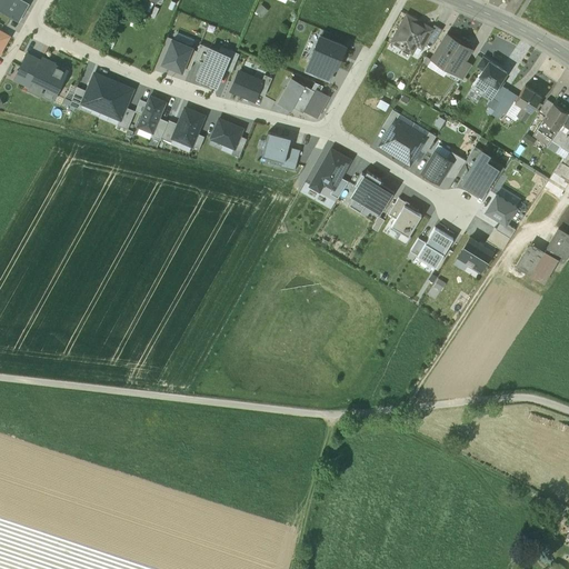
[(0,0),(0,10),(19,21),(29,3),(21,0),(0,0)]
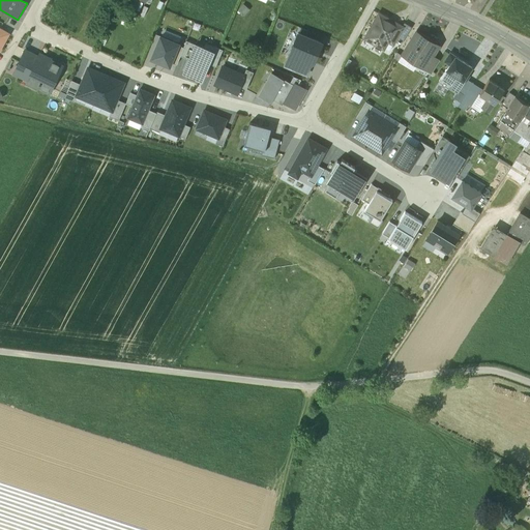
[(402,26),(378,12),(363,38),(383,49),(389,38),(394,41),(403,26),(402,26)]
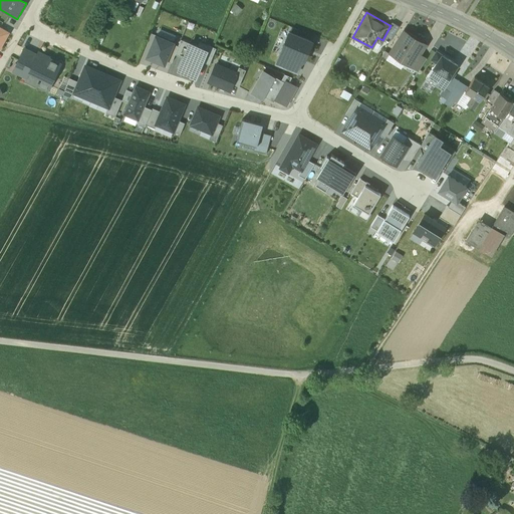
[(391,25),(382,40),(389,43),(400,26),(392,21),(390,25),(391,25)]
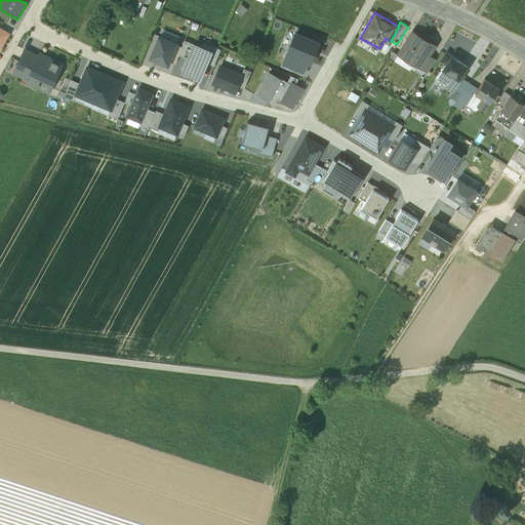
[(434,45),(412,31),(398,54),(419,68),(428,55),(434,45)]
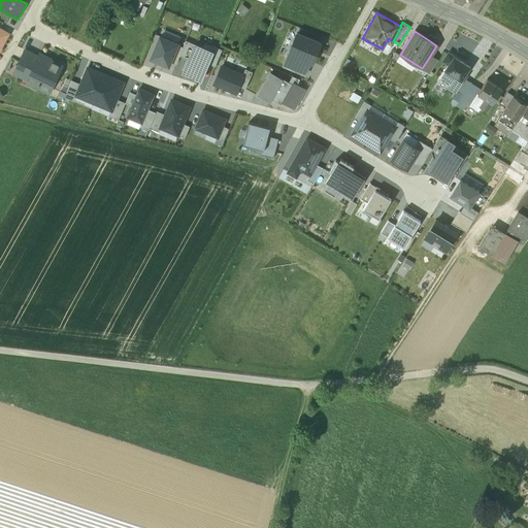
[(289,53),(309,62),(312,63),(321,43),(297,33),(289,53)]
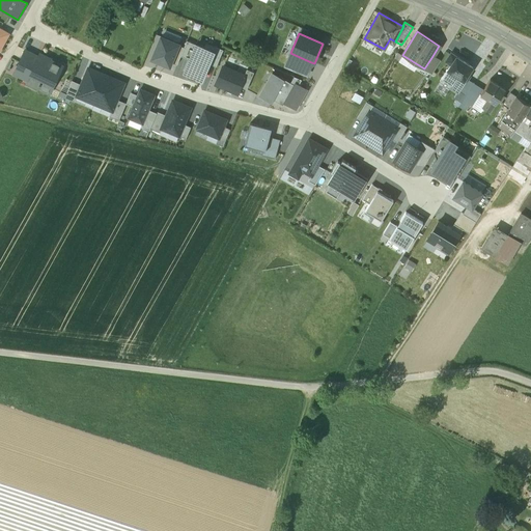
[(178,45),(162,36),(151,59),(169,66),(171,62),(178,45)]
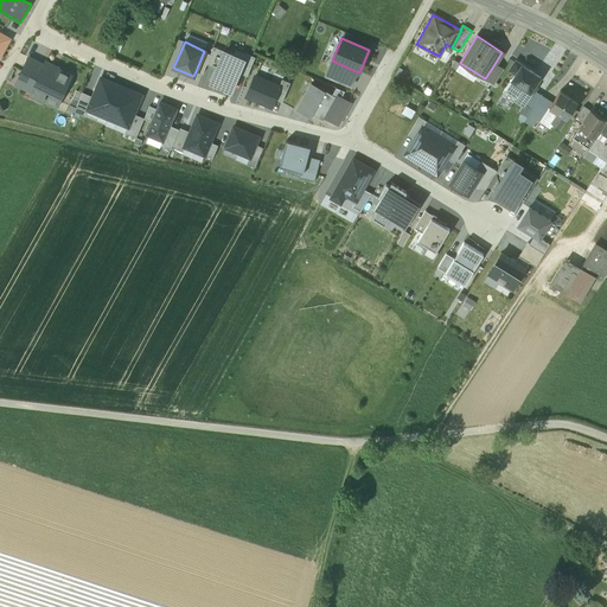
[(210,55),(206,64),(217,69),(224,51),(213,46),(210,55)]
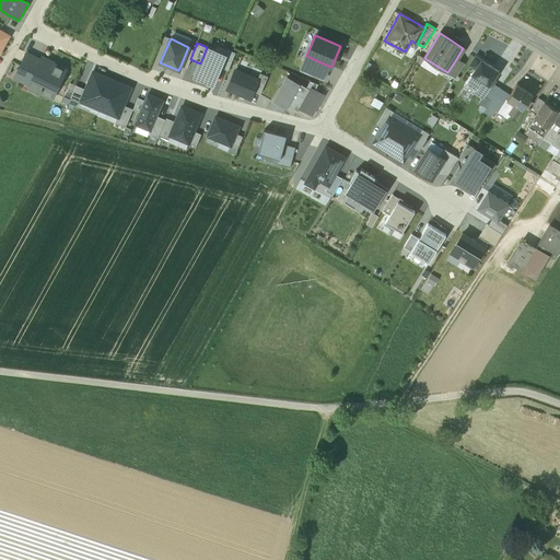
[(194,50),(188,47),(181,66),(186,68),(190,59),(194,50)]
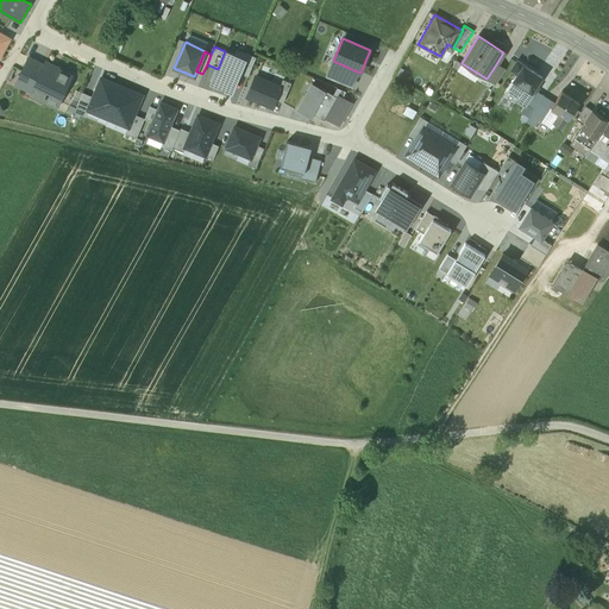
[(244,60),(225,51),(218,69),(212,83),(232,90),(239,73),(244,60)]
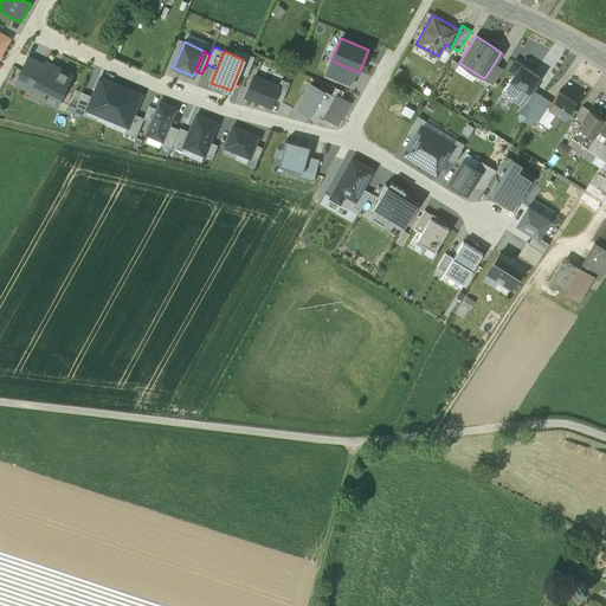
[(243,59),(238,72),(247,76),(255,57),(245,53),(243,59)]
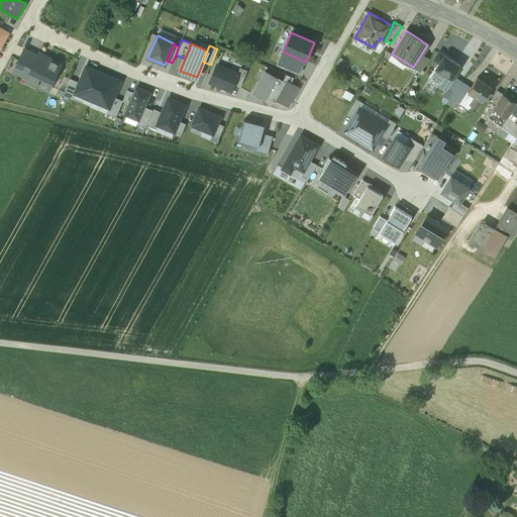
[(28,74),(37,56),(25,48),(13,72),(26,78),(28,74)]
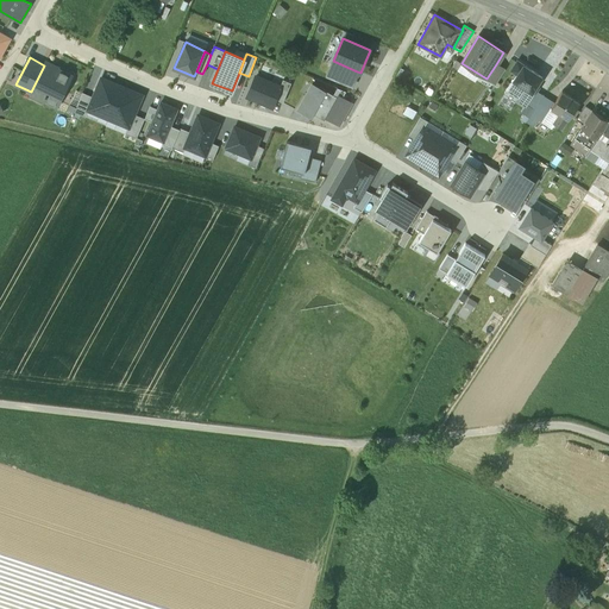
[(357,71),(333,61),(327,75),(352,86),(357,71)]
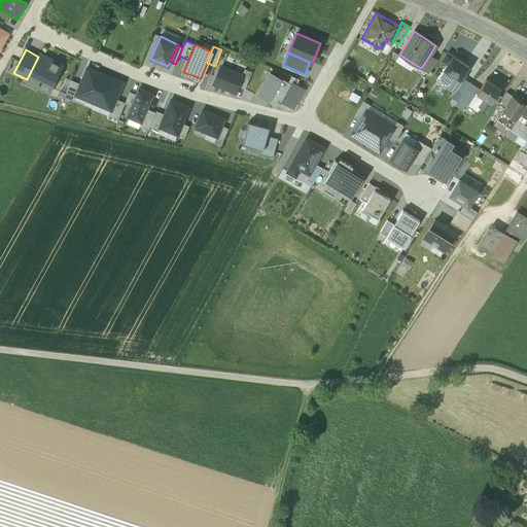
[(448,85),(454,76),(460,80),(469,67),(448,53),(443,61),(448,64),(438,79),(448,85)]
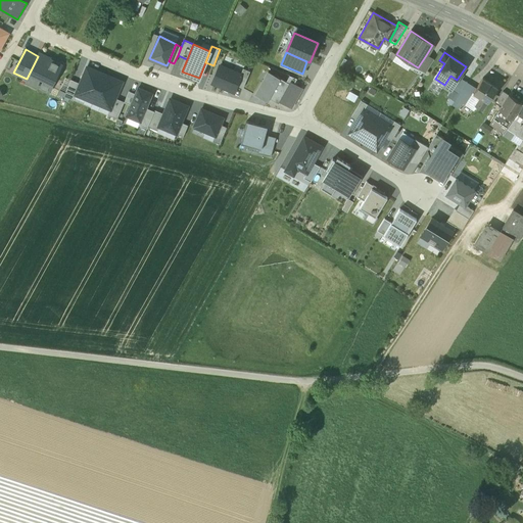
[(38,56),(29,75),(40,81),(37,86),(48,92),(61,64),(40,53),(38,56)]
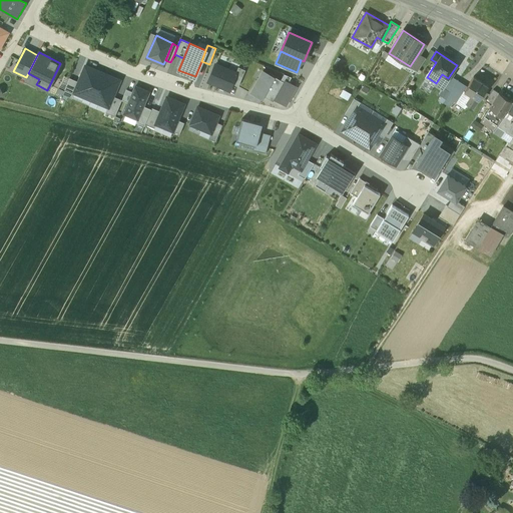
[(425,59),(418,54),(410,66),(418,71),(425,59)]
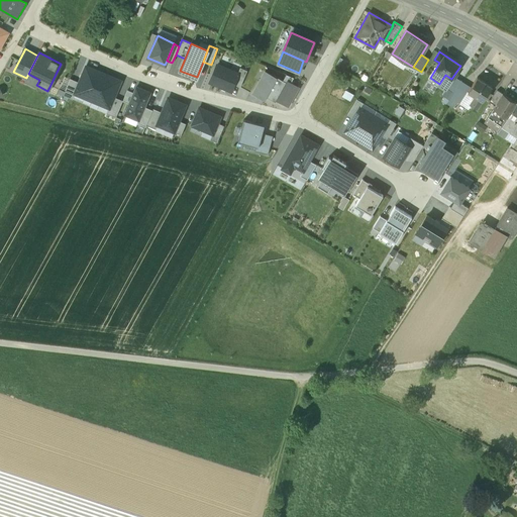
[(238,74),(218,65),(210,82),(231,91),(234,85),(238,74)]
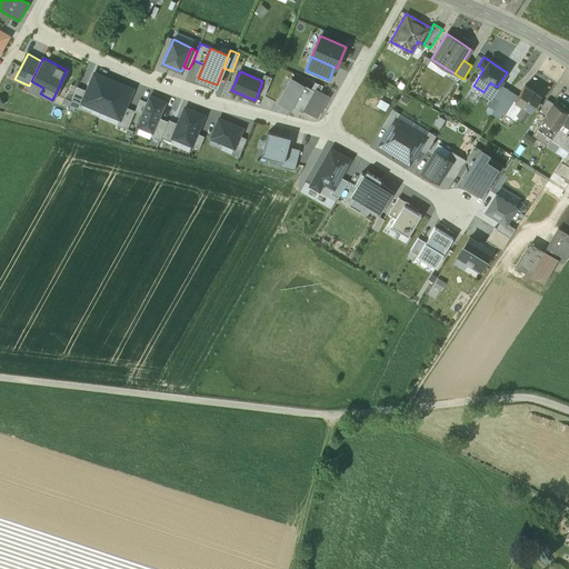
[(101,111),(113,81),(93,72),(87,90),(81,102),(101,111)]
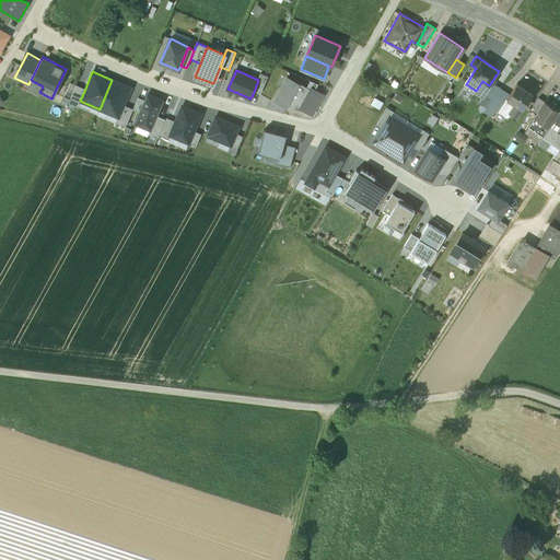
[(258,80),(254,92),(260,95),(268,77),(261,73),(258,80)]
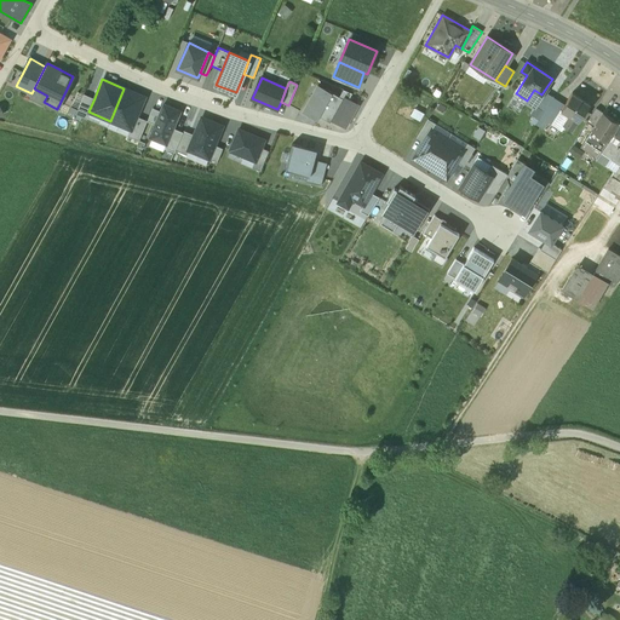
[(331,93),(319,87),(304,112),(317,119),(319,116),(331,124),(332,120),(344,99),(339,97),(331,92),(331,93)]
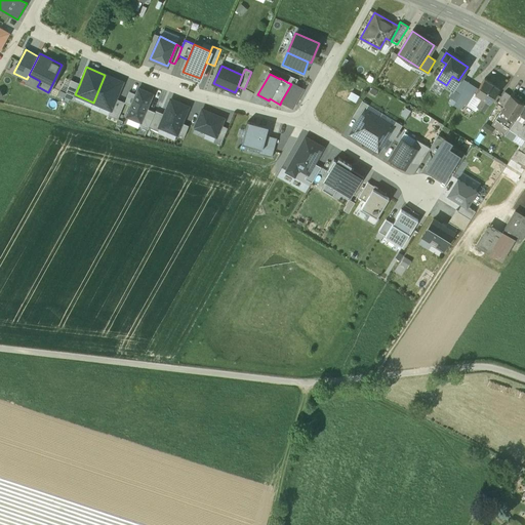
[(105,75),(93,103),(102,107),(111,110),(116,98),(123,82),(105,75)]
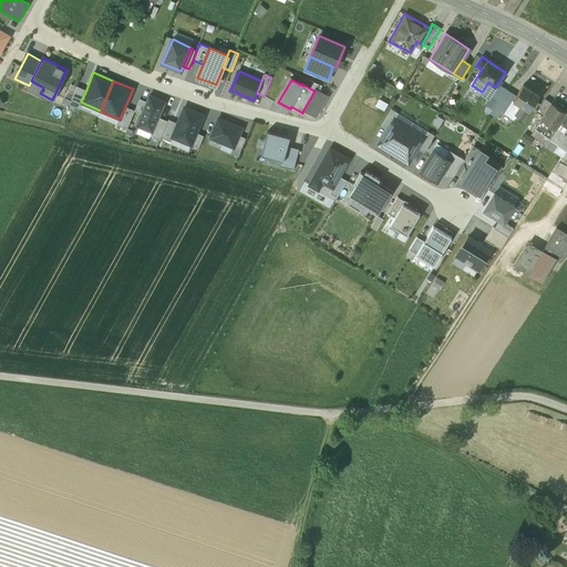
[(315,81),(310,89),(315,91),(316,90),(319,91),(322,85),(315,81)]
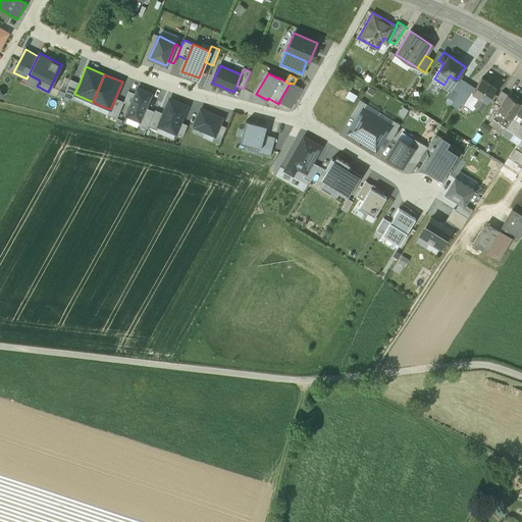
[(460,79),(452,91),(450,97),(447,102),(452,105),(457,97),(462,89),(466,83),(460,79)]
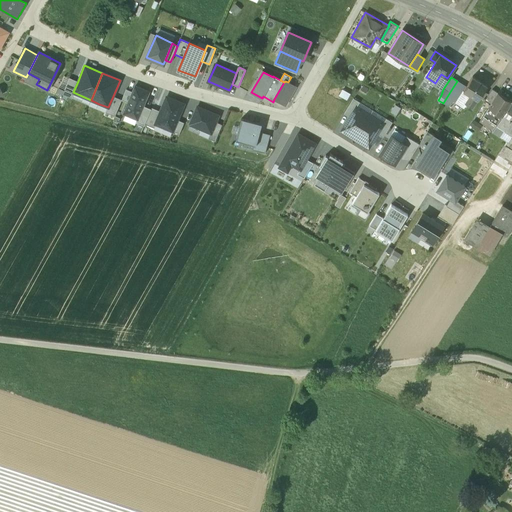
[(487,86),(472,77),(463,91),(470,96),(477,100),(487,86)]
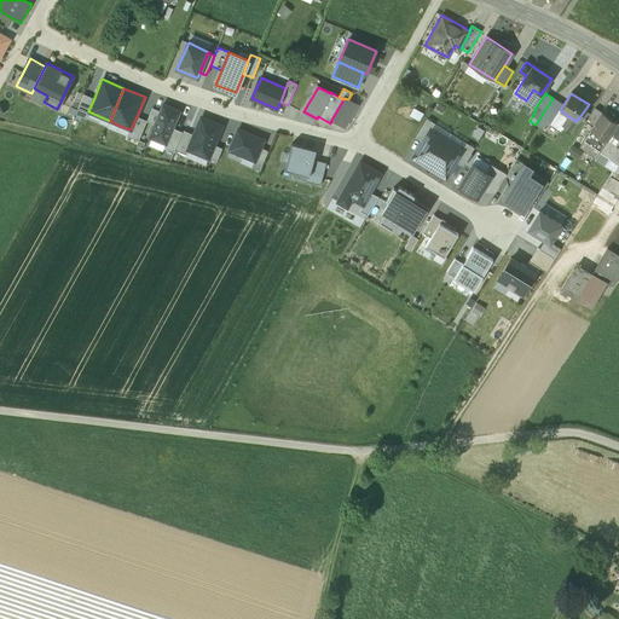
[(86,119),(88,111),(94,98),(85,94),(76,114),(86,119)]
